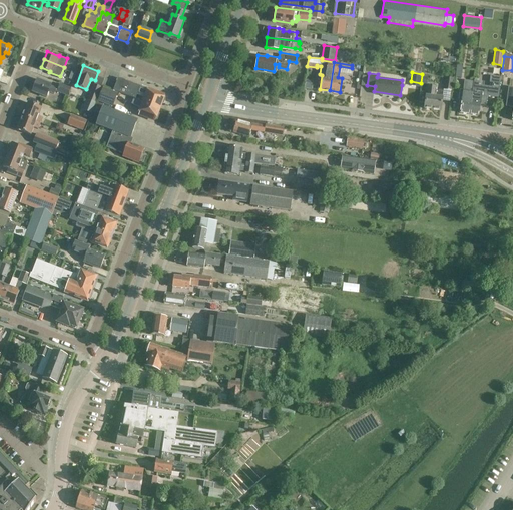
[(474,79),(469,112),(479,114),(480,102),(486,103),(487,94),(498,96),(501,75),(490,74),(489,80),(493,81),(492,85),(478,83),(479,80),(474,79)]
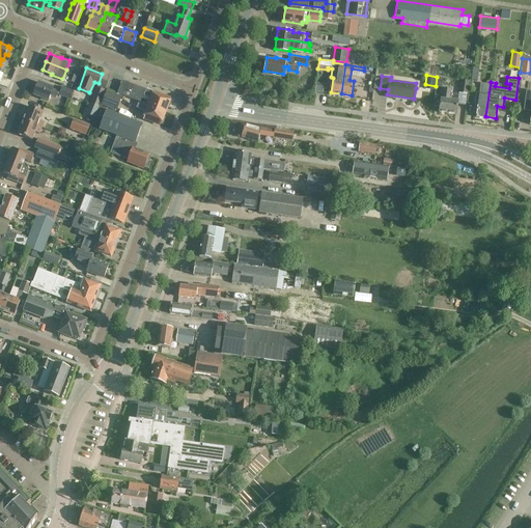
[(122,79),(118,89),(117,91),(134,98),(138,100),(140,101),(141,95),(148,99),(146,103),(165,110),(170,96),(154,90),(154,91),(151,90),(151,89),(145,87),(145,88),(130,82),(122,79)]
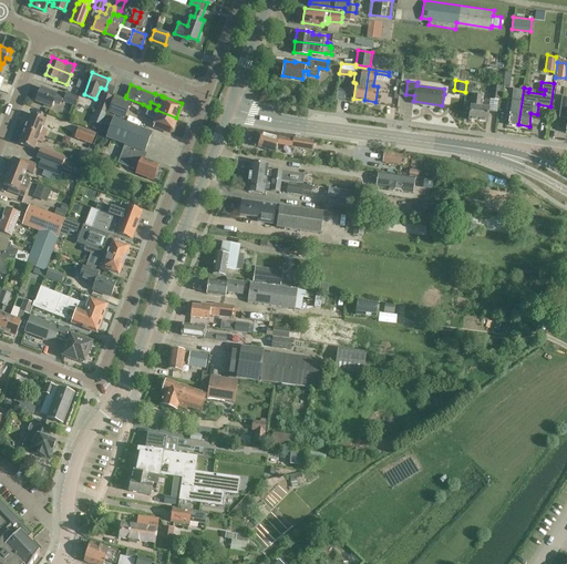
[(500,84),(493,84),(491,96),(498,98),(500,84)]
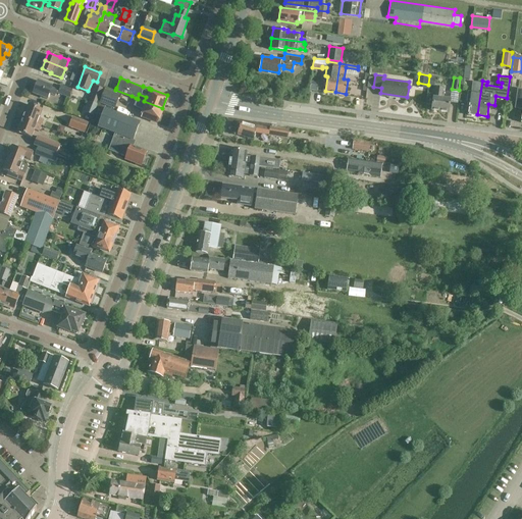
[(51,85),(47,83),(38,79),(33,91),(47,96),(49,91),(54,93),(56,87),(51,85)]
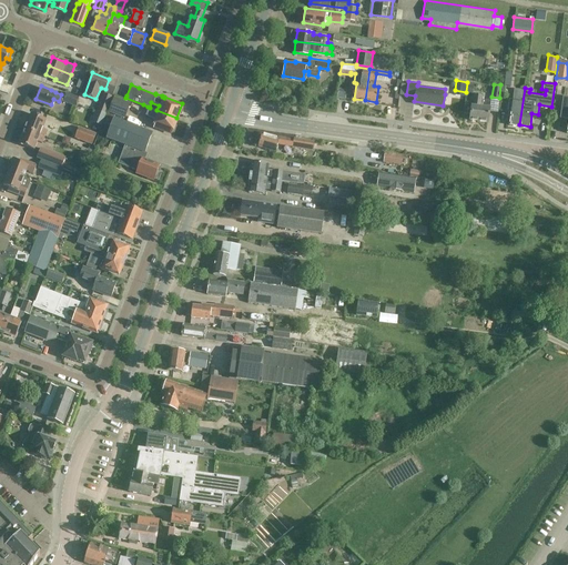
[(338,87),(337,97),(345,98),(346,88),(338,87)]
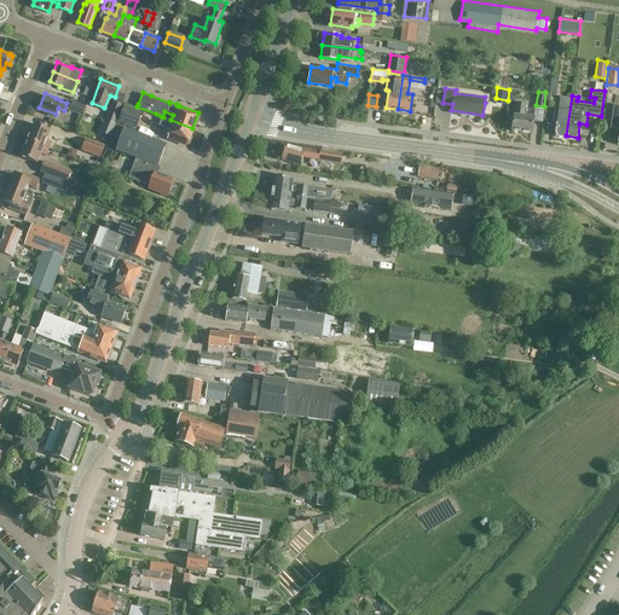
[(555,134),(566,135),(572,96),(565,96),(562,108),(555,106),(553,120),(557,120),(555,134)]
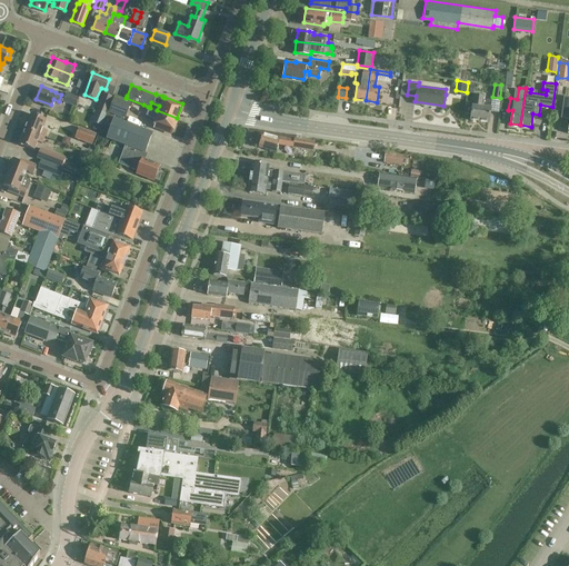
[(62,99),(76,103),(78,96),(66,90),(62,99)]
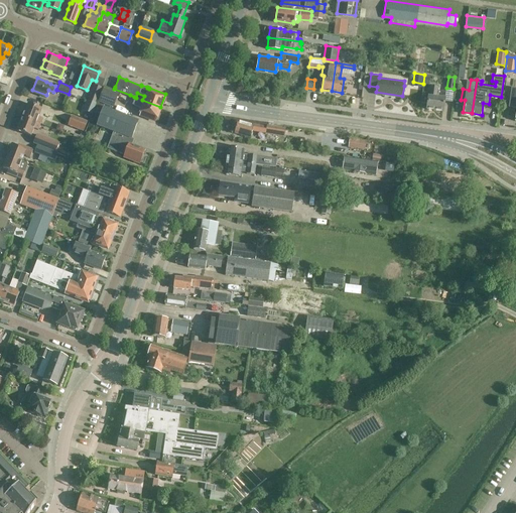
[(95,84),(89,99),(95,102),(101,86),(95,84)]
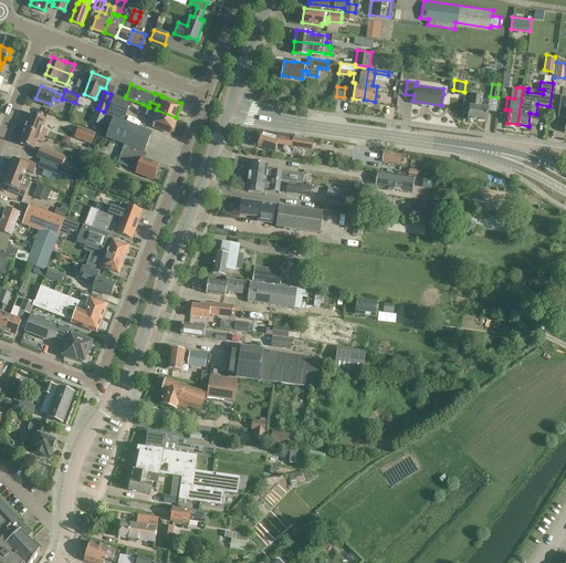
[(463,102),(462,111),(469,112),(468,117),(485,120),(488,105),(479,104),(480,93),(473,92),(472,103),(463,102)]
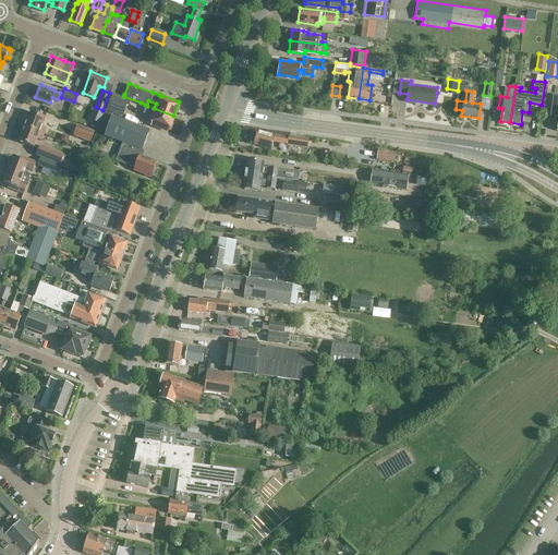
[(106,108),(123,115),(129,99),(112,93),(106,108)]
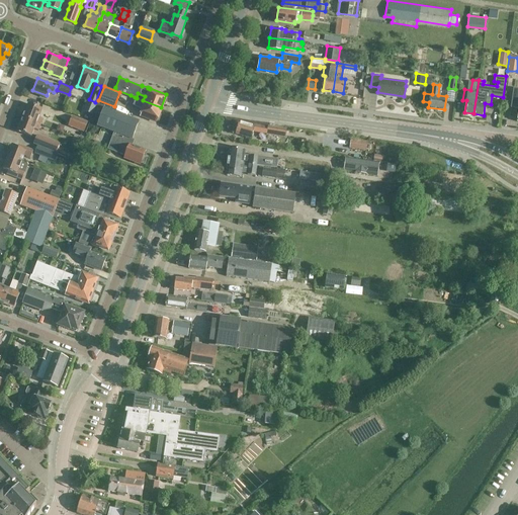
[(143,100),(137,98),(135,97),(133,103),(143,106),(140,113),(157,119),(161,107),(143,100)]
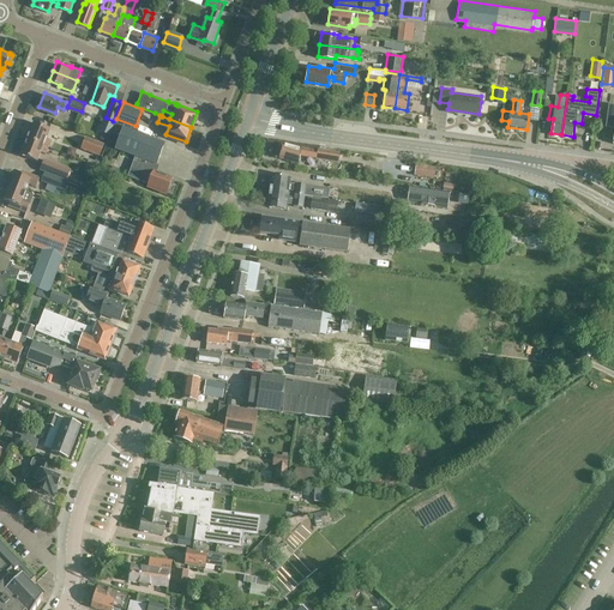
[(48,126),(44,125),(34,120),(26,137),(48,145),(50,138),(44,136),(48,126)]
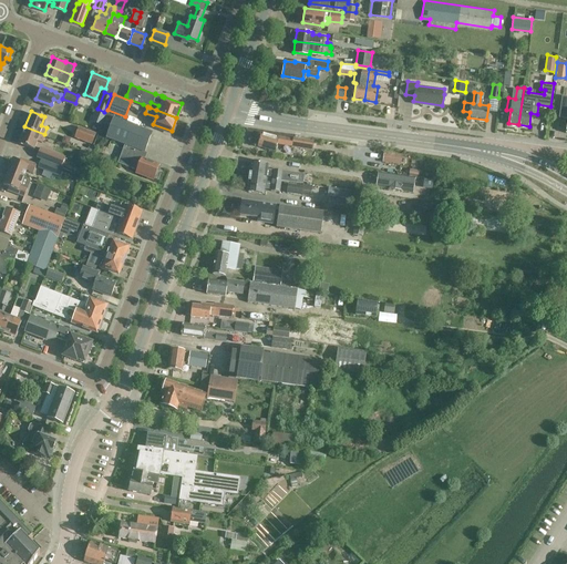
[(152,131),(105,113),(102,122),(110,124),(105,136),(124,143),(117,161),(136,168),(136,170),(154,176),(158,163),(144,157),(147,151),(144,150),(152,131)]
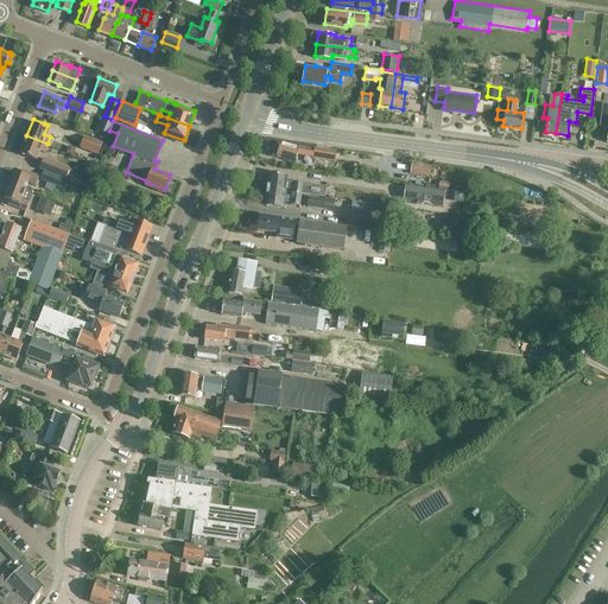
[(84,133),(80,145),(100,153),(105,141),(84,133)]
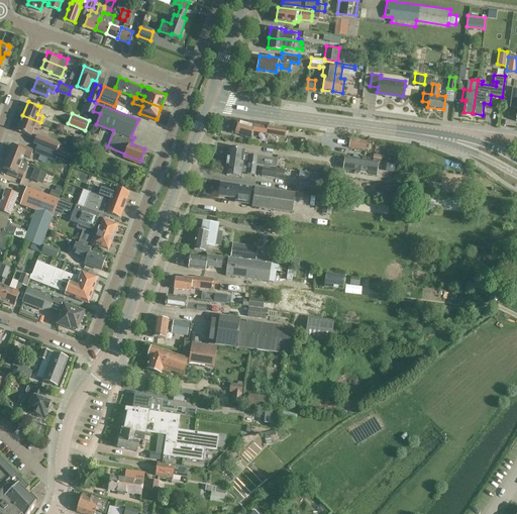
[(17,129),(26,132),(30,134),(33,126),(38,128),(40,122),(22,115),(17,129)]
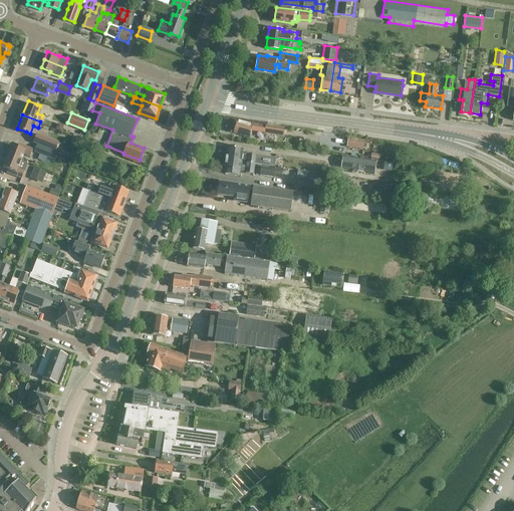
[(265,131),(283,135),(284,126),(266,123),(266,124),(252,122),(252,123),(237,119),(234,131),(249,136),(251,129),(265,131)]
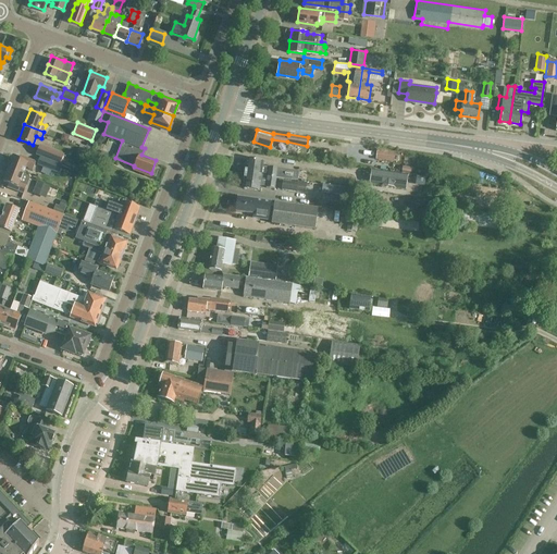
[(63,132),(60,138),(66,140),(70,134),(63,132)]
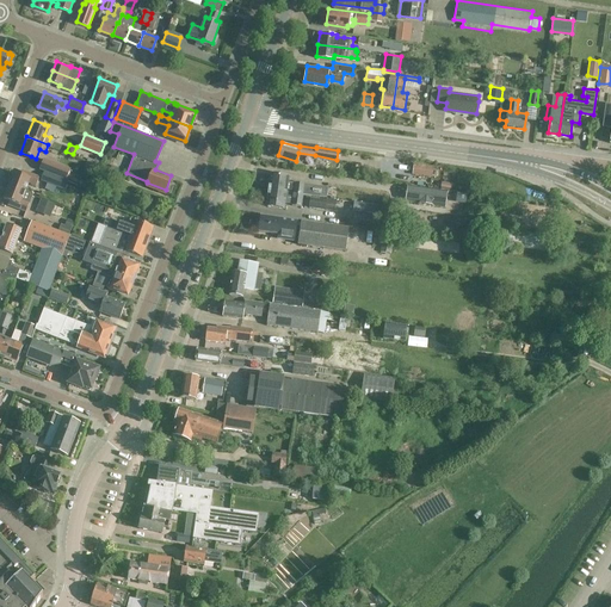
[(110,156),(106,166),(121,171),(124,162),(110,156)]
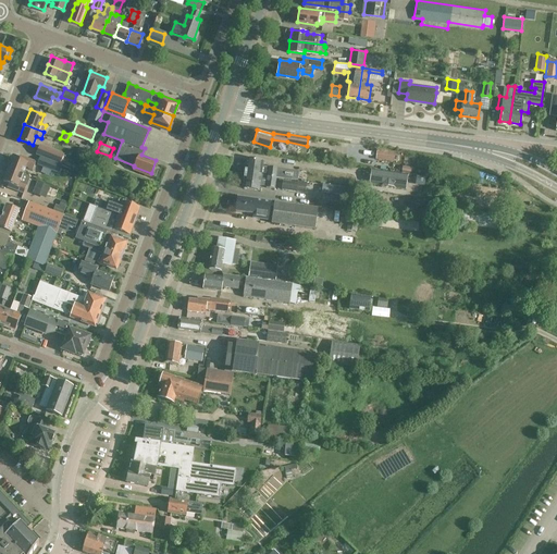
[(36,152),(53,159),(61,162),(63,154),(39,144),(36,152)]
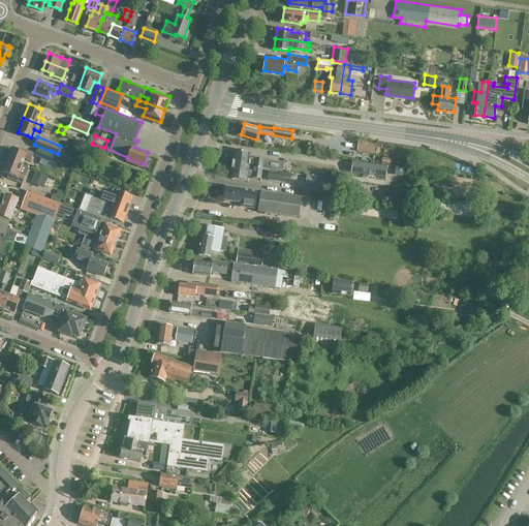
[(356,150),(374,152),(375,143),(358,140),(356,150)]
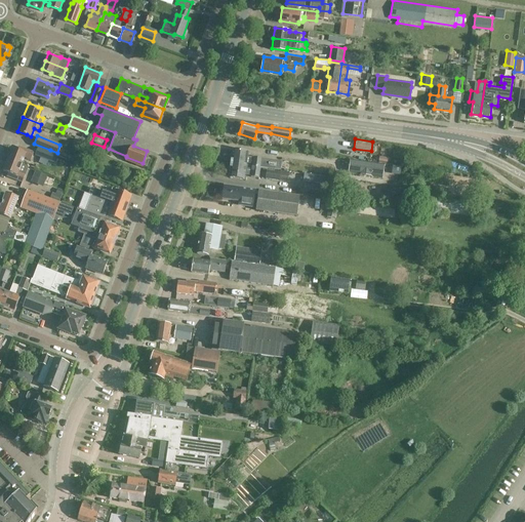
[(11,146),(7,158),(21,163),(24,155),(31,158),(34,151),(18,145),(17,148),(11,146)]
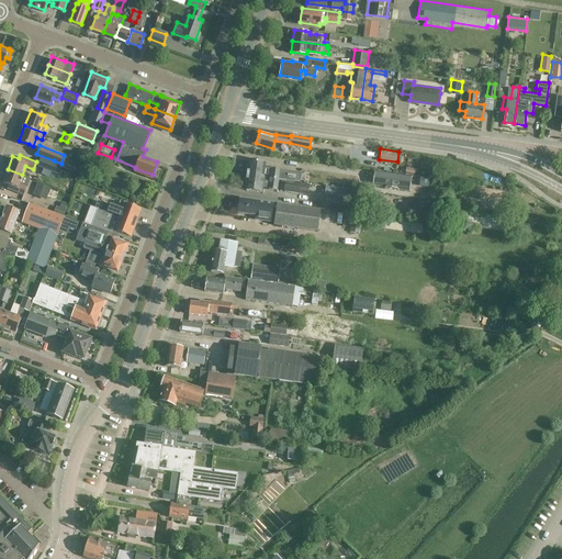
[(41,157),(38,163),(51,167),(53,161),(41,157)]
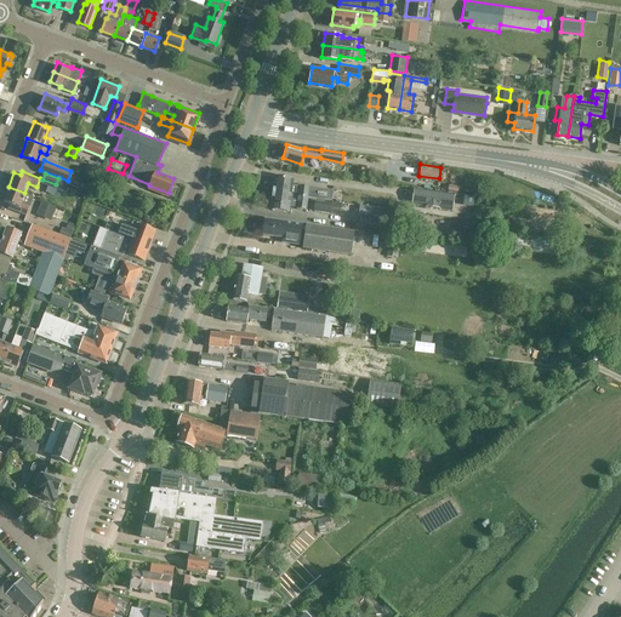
[(275,175),(273,192),(308,196),(308,195),(317,196),(318,187),(309,186),(308,186),(292,183),(294,177),(288,176),(275,175)]
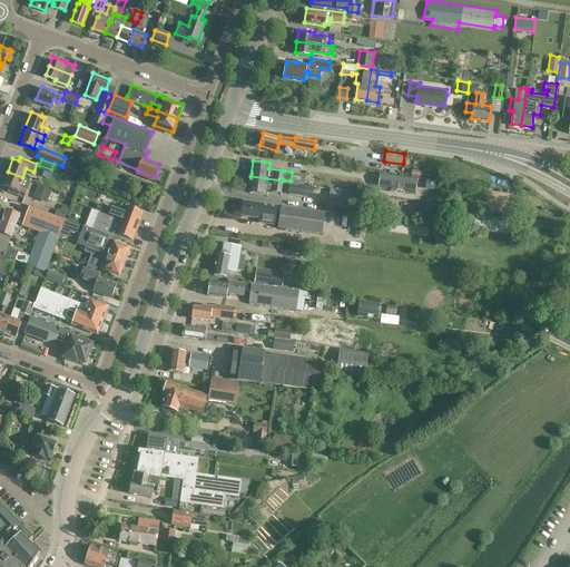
[(22,177),(8,172),(3,184),(9,185),(8,189),(23,195),(27,188),(20,185),(22,177)]
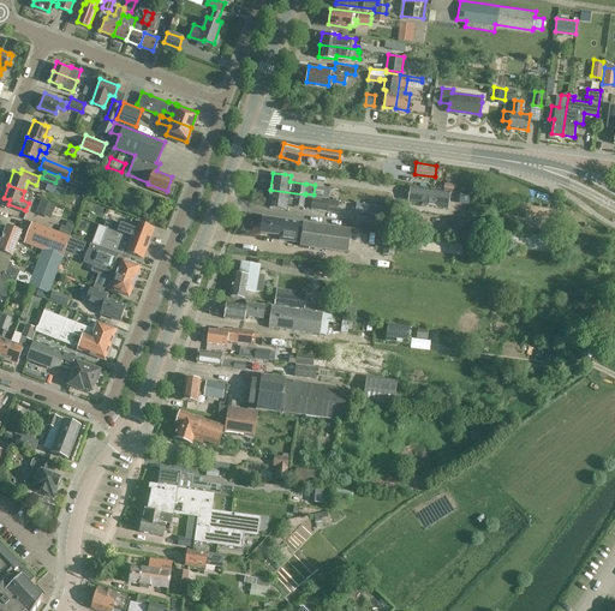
[(411,186),(408,201),(448,207),(449,191),(411,186)]
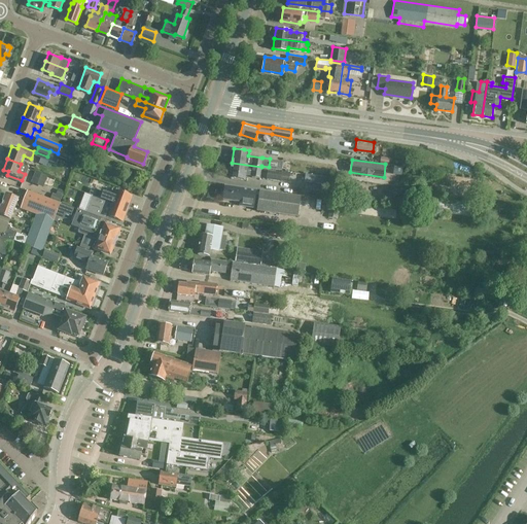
[(261,167),(232,163),(230,176),(244,178),(245,174),(251,175),(251,176),(259,177),(261,167)]
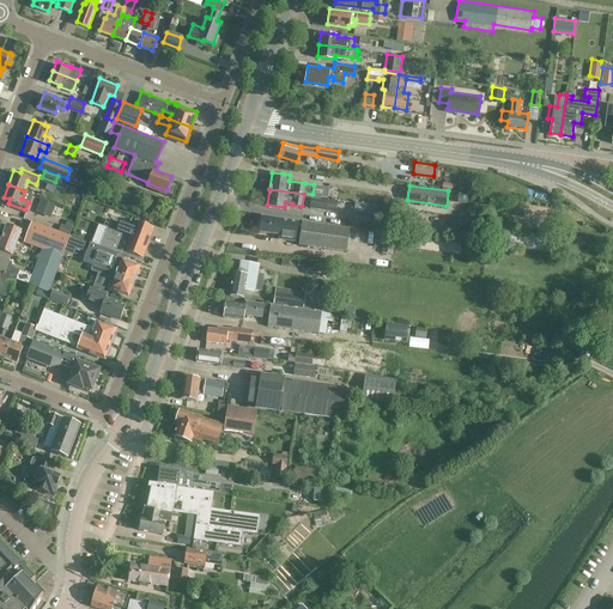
[(41,196),(36,209),(50,215),(53,211),(61,214),(65,206),(41,196)]
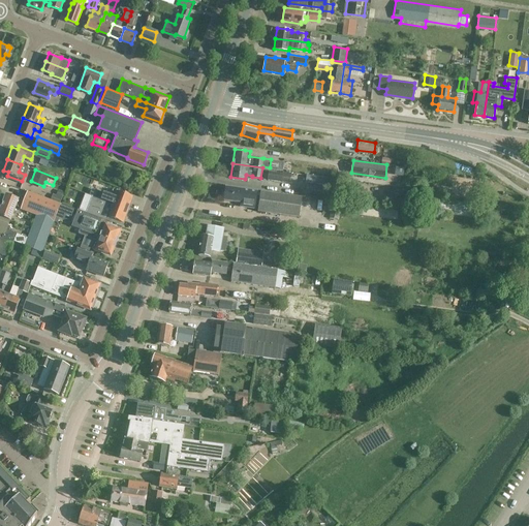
[(269,171),(268,178),(282,180),(283,172),(269,171)]
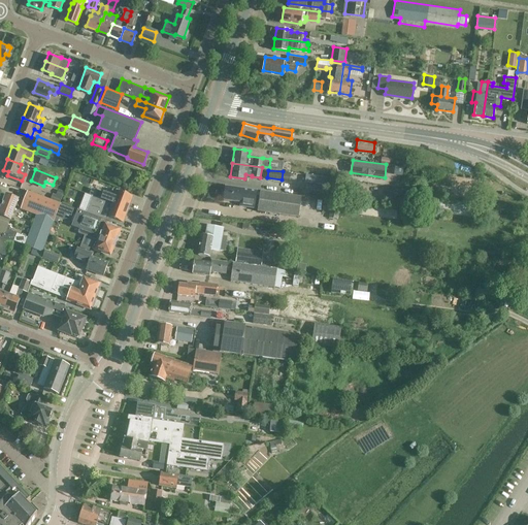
[(27,181),(25,188),(32,191),(34,184),(27,181)]
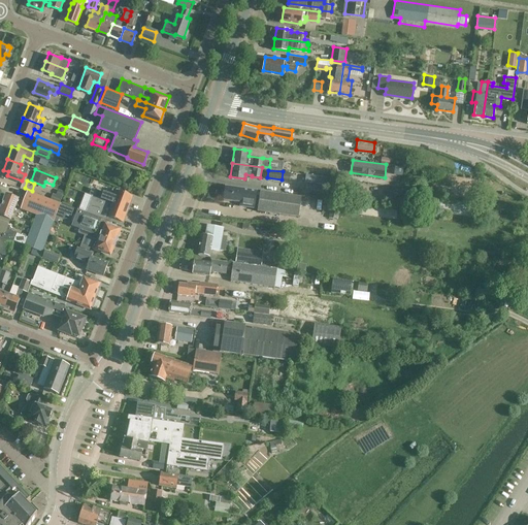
[(225,185),(224,198),(233,200),(239,201),(239,205),(246,206),(255,207),(257,190),(243,188),(235,187),(225,185)]
